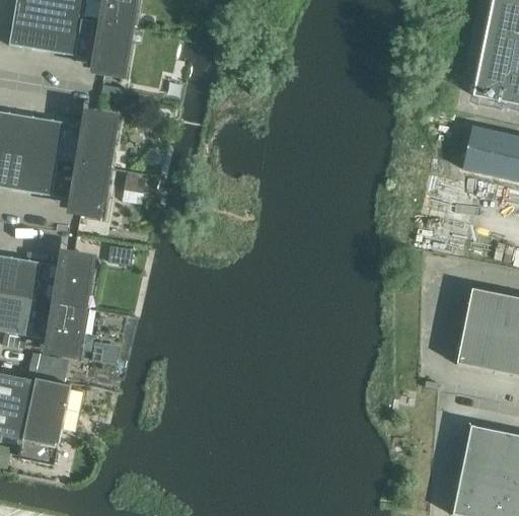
[(16,0),(15,7),(100,21),(103,0),(16,0)]
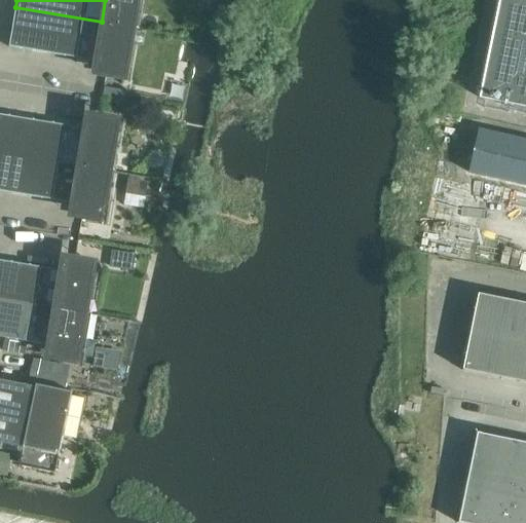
[(105,0),(102,22),(134,27),(138,0),(105,0)]
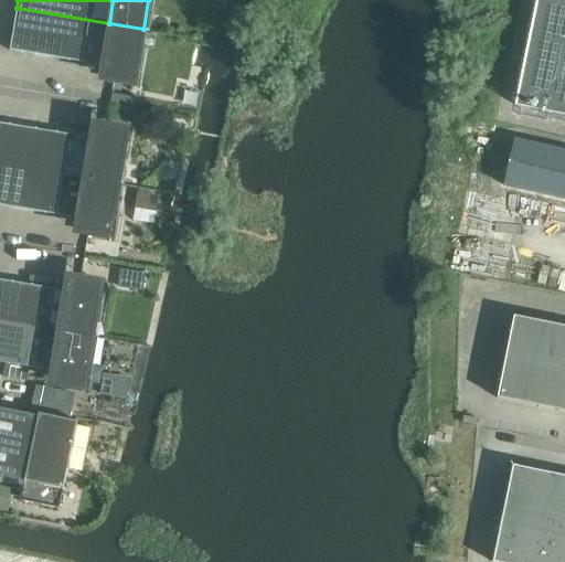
[(519,104),(564,113),(564,0),(542,0),(522,102),(520,102),(519,104)]
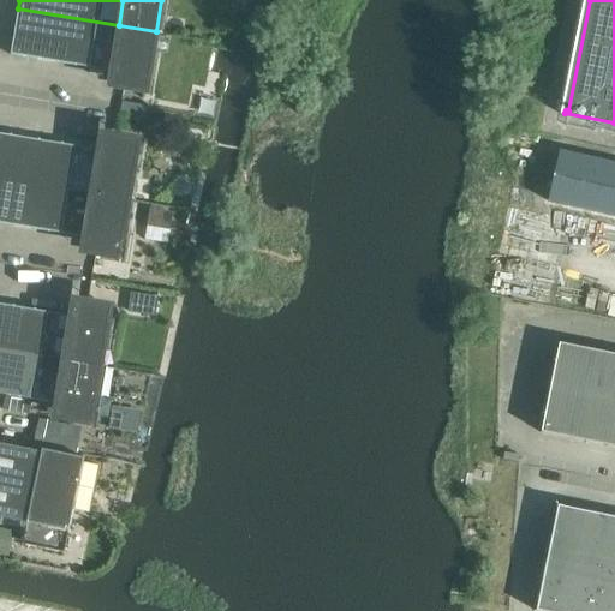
[(119,25),(18,9),(11,52),(113,70),(112,76),(114,77),(114,73),(124,75),(124,78),(148,82),(156,31),(119,25)]
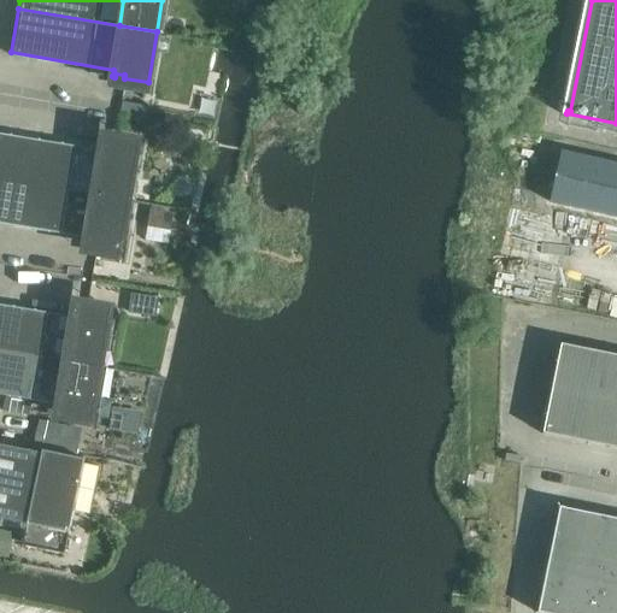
[(0,131),(0,176),(129,198),(137,147),(112,143),(112,147),(103,146),(104,141),(101,141),(100,148),(0,131)]
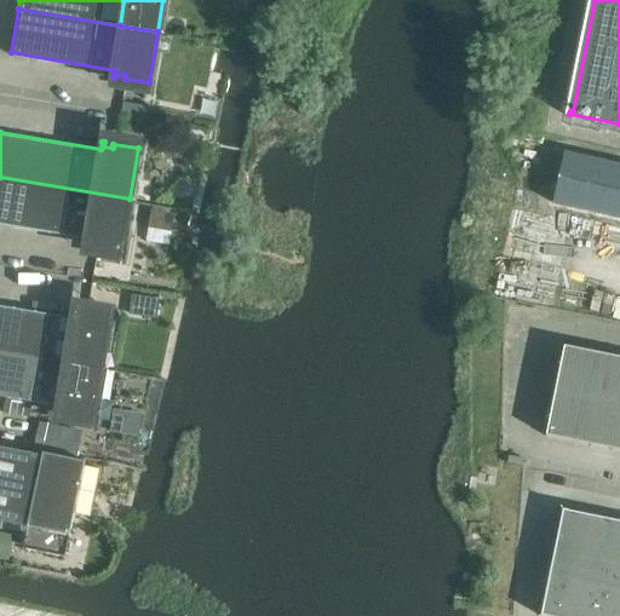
[(130,199),(0,177),(0,222),(86,237),(85,243),(87,245),(87,241),(97,242),(96,246),(121,249),(130,199)]
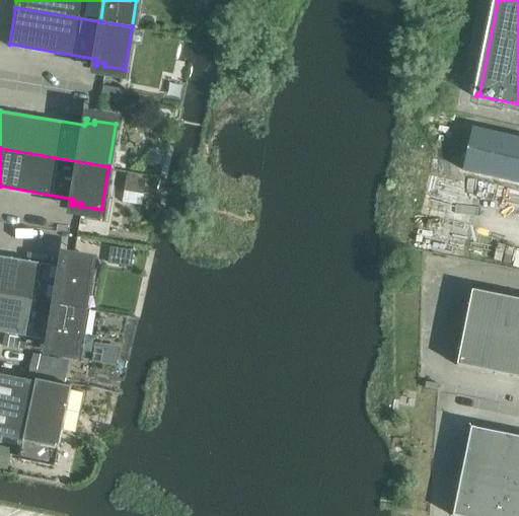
[(127,171),(125,187),(143,191),(146,174),(127,171)]
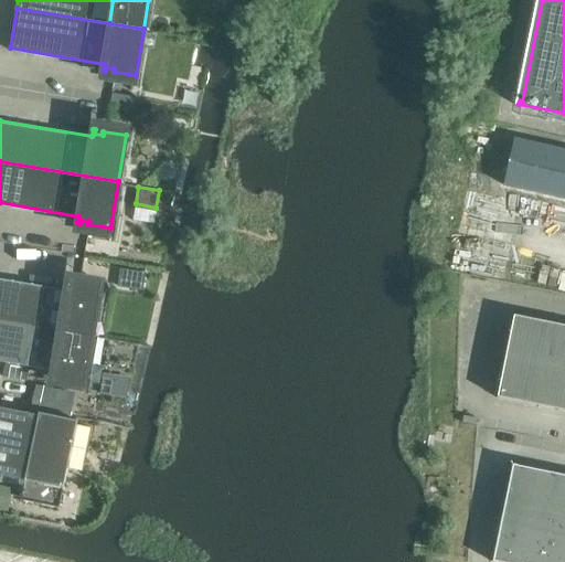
[(139,288),(142,288),(144,283),(146,271),(129,268),(120,266),(117,285),(139,288)]
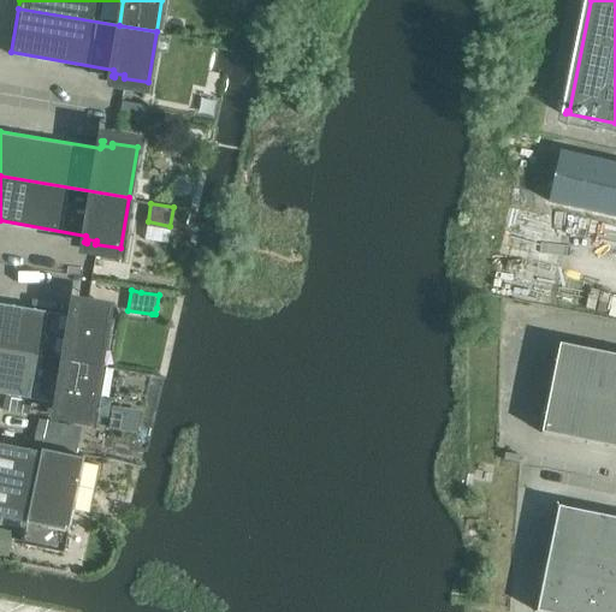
[(0,302),(0,346),(100,363),(110,313),(84,309),(84,313),(75,312),(75,308),(73,307),(72,314),(0,302)]
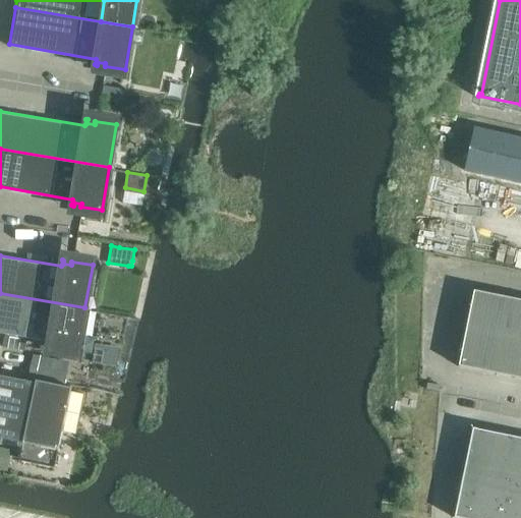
[(519,377),(520,364),(520,297),(473,288),(458,364),(519,377)]
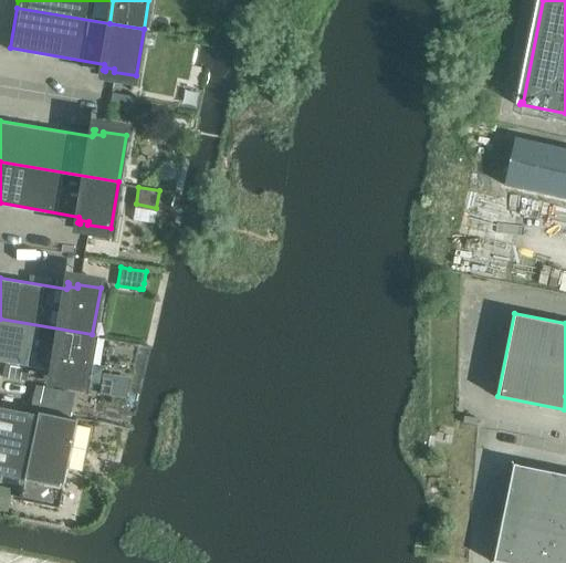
[(92,334),(0,319),(0,360),(53,369),(52,376),(53,376),(54,373),(63,374),(62,377),(84,382),(92,334)]
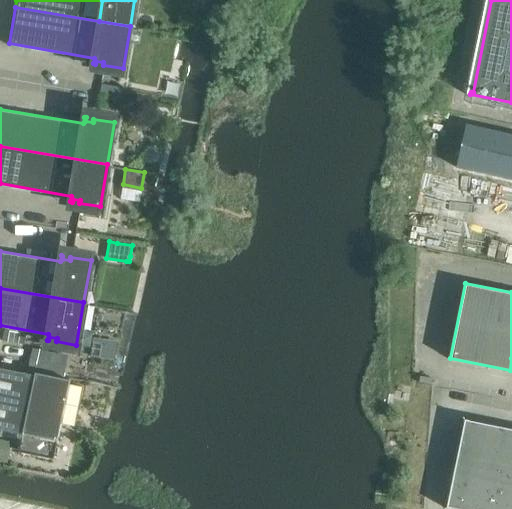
[(101,357),(114,359),(117,340),(113,339),(93,336),(90,355),(101,357)]
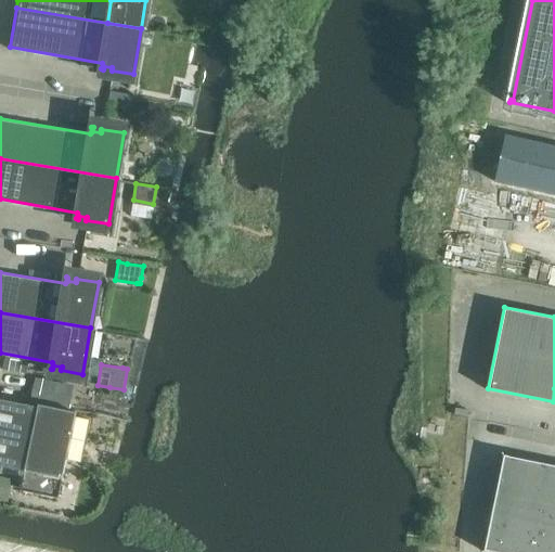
[(47,402),(68,407),(74,383),(57,381),(42,377),(38,400),(47,402)]
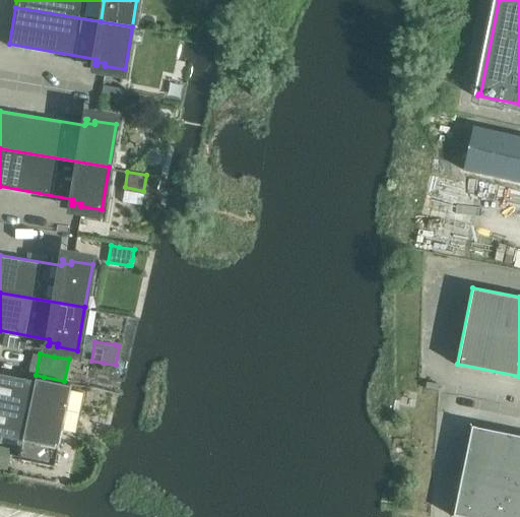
[(18,458),(54,466),(71,385),(36,378),(35,380),(0,373),(0,436),(21,441),(18,458)]
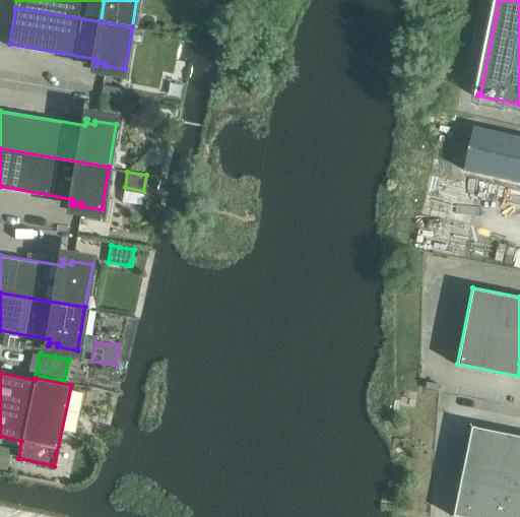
[(467,448),(507,456),(512,434),(471,426),(467,448)]
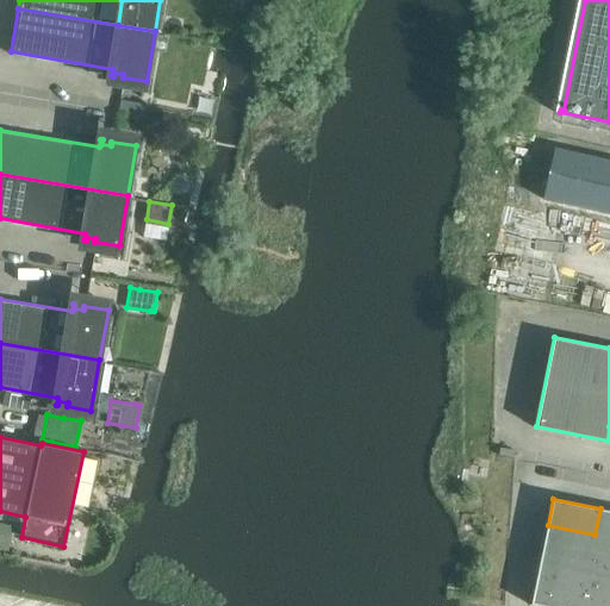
[(590,561),(609,564),(609,510),(601,508),(595,535),(590,561)]
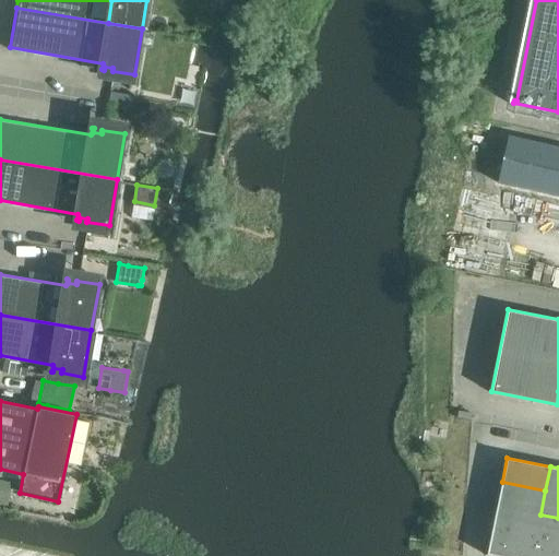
[(0,501),(8,504),(9,500),(13,480),(0,476),(0,501)]
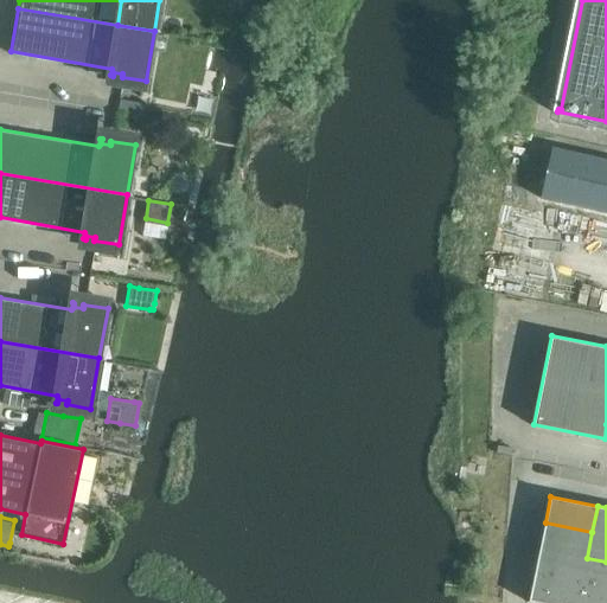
[(540,549),(587,558),(592,532),(545,523),(540,549)]
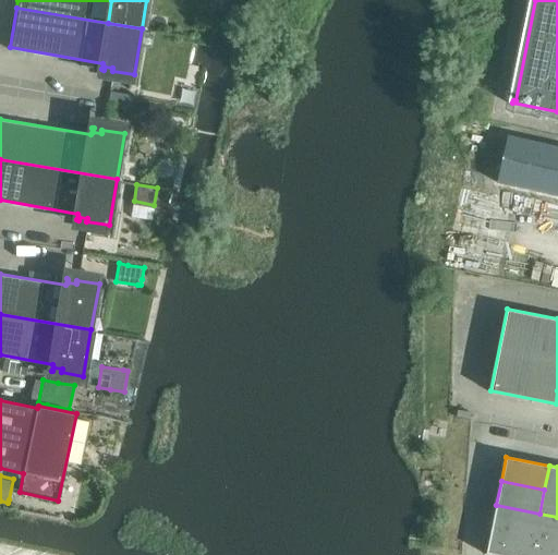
[(496,505),(492,529),(534,538),(540,514),(496,505)]
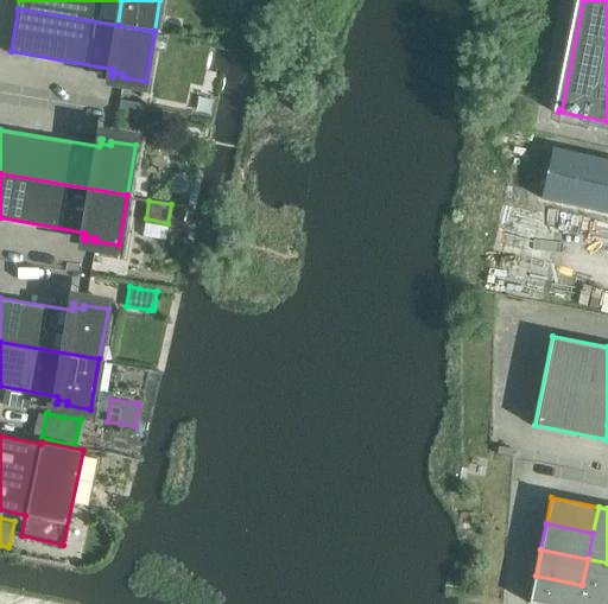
[(577,603),(602,603),(607,577),(607,563),(588,559),(582,585),(577,603)]
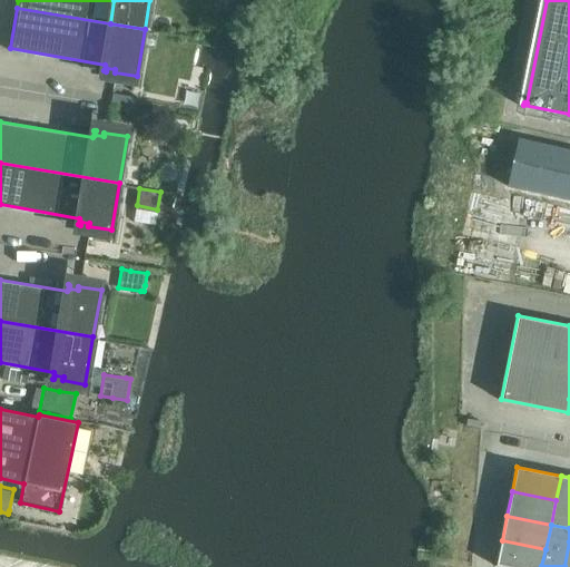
[(497,565),(508,566),(541,566),(546,549),(502,540),(497,565)]
